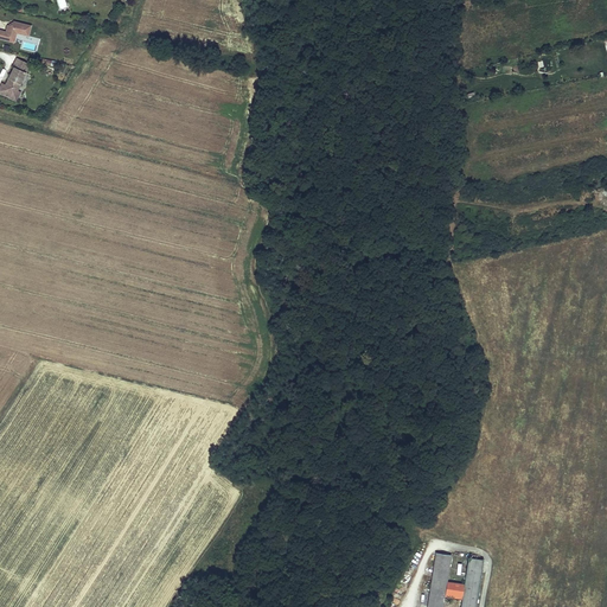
[(29,36),(32,26),(14,21),(13,25),(11,26),(8,25),(6,32),(0,30),(0,38),(14,43),(17,33),(29,36)]
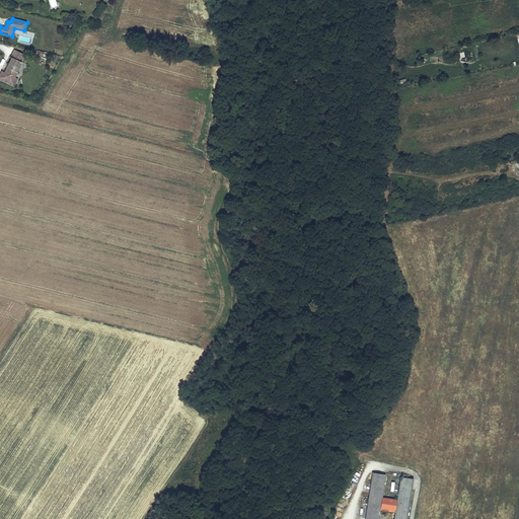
[(0,79),(6,83),(10,75),(14,78),(25,56),(14,51),(11,57),(12,58),(5,73),(2,71),(0,75),(0,79)]
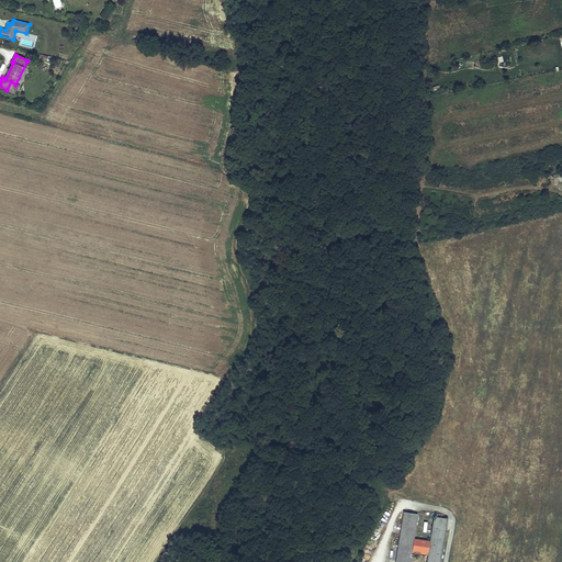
[(19,86),(11,81),(7,90),(15,94),(19,86)]
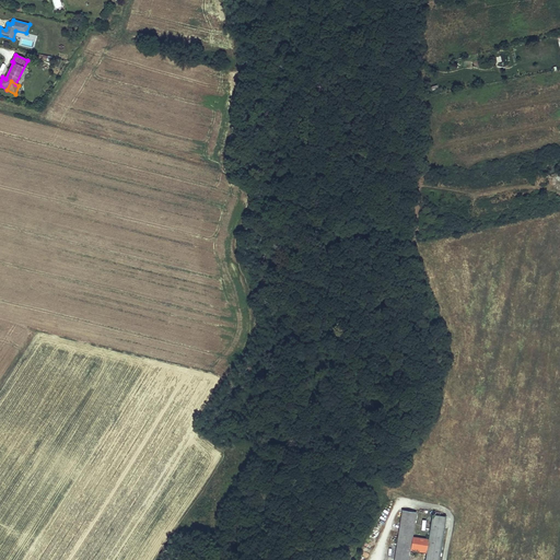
[(456,198),(439,201),(441,208),(457,205),(456,198)]
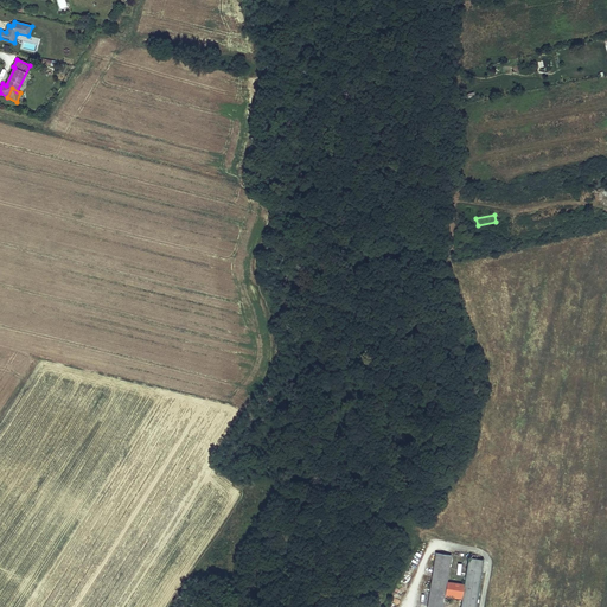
[(451,555),(436,554),(427,606),(442,606),(445,596),(462,600),(461,606),(475,606),(484,561),(468,557),(464,585),(447,582),(451,555)]
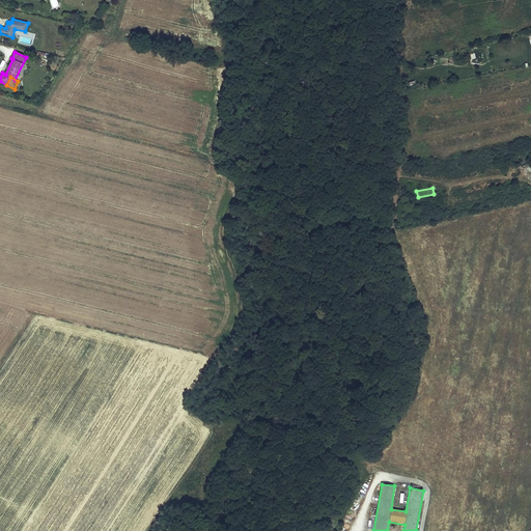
All buildings are outlined.
